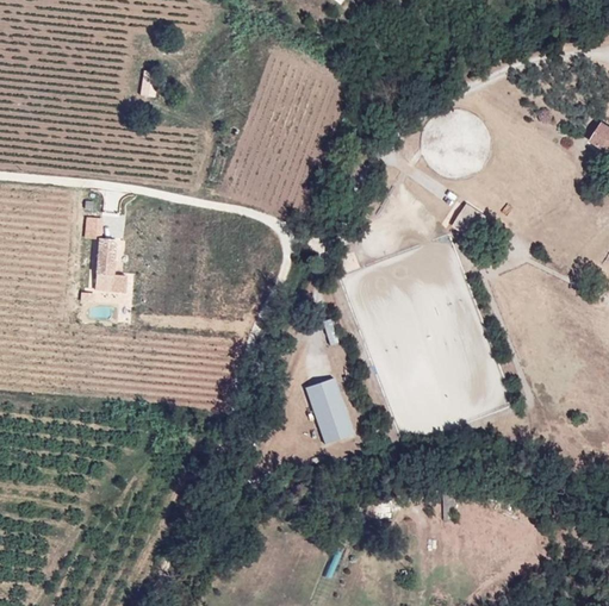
[(134,106),(143,110),(148,92),(138,88),(134,106)]
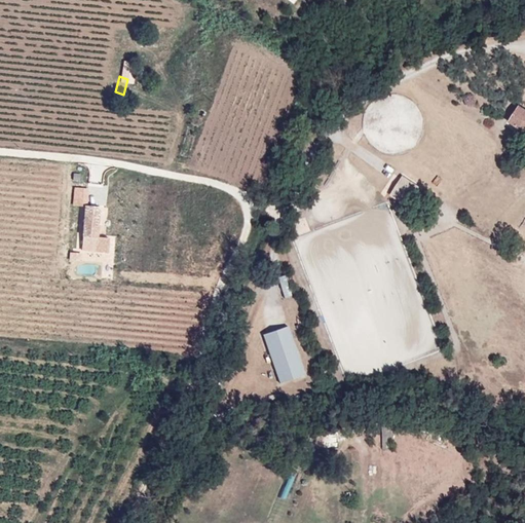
[(524,129),(524,121),(519,118),(509,134),(518,140),(524,129)]
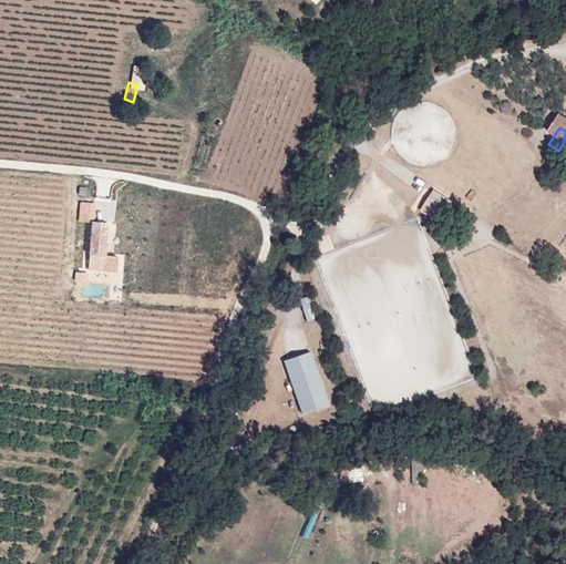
[(421,215),(422,215),(440,225),(445,215),(428,205),(421,215)]
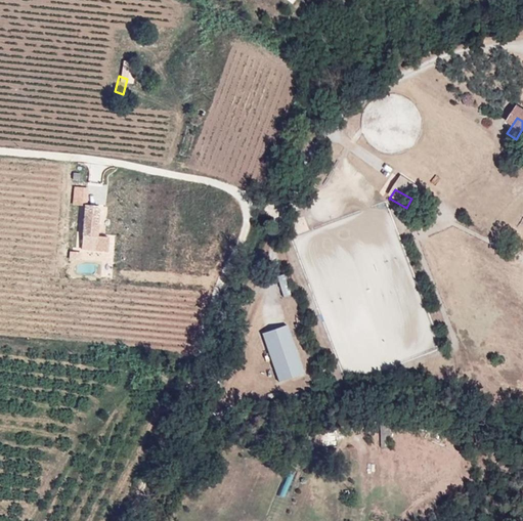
[(390,199),(385,208),(400,216),(406,208),(390,199)]
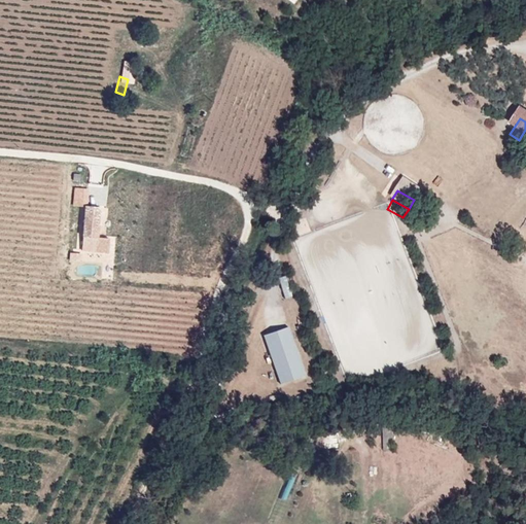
[(414,200),(409,209),(427,220),(433,211),(414,200)]
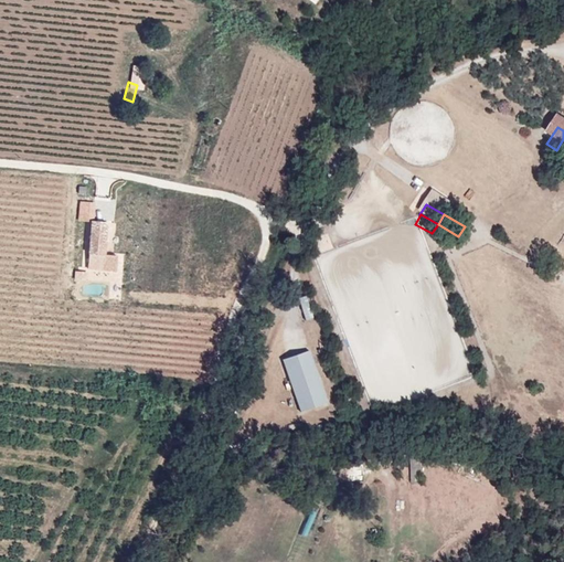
[(78,265),(97,266),(100,233),(82,232),(78,265)]
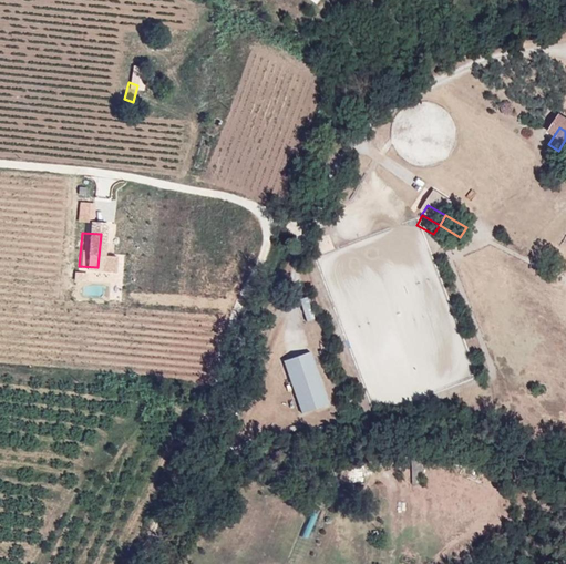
[(307,322),(315,320),(309,297),(301,299),(307,322)]
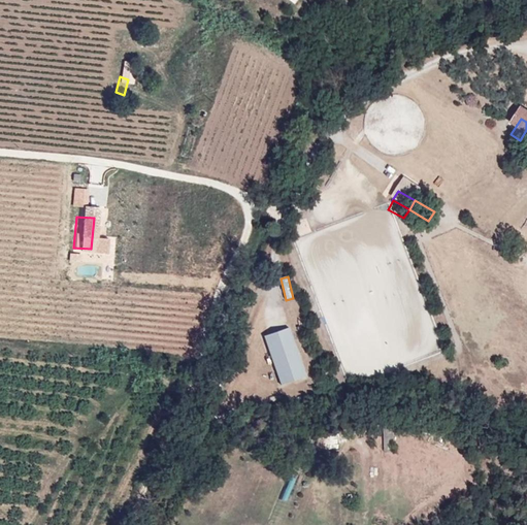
[(290,326),(264,335),(282,386),(307,378),(290,326)]
